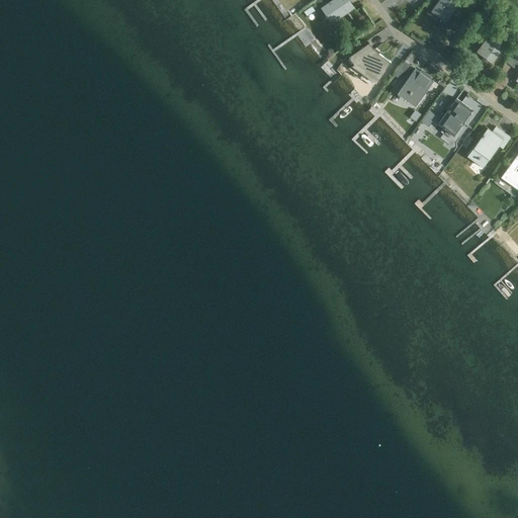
[(348,0),(332,0),(325,5),(335,19),(353,7),(348,0)]
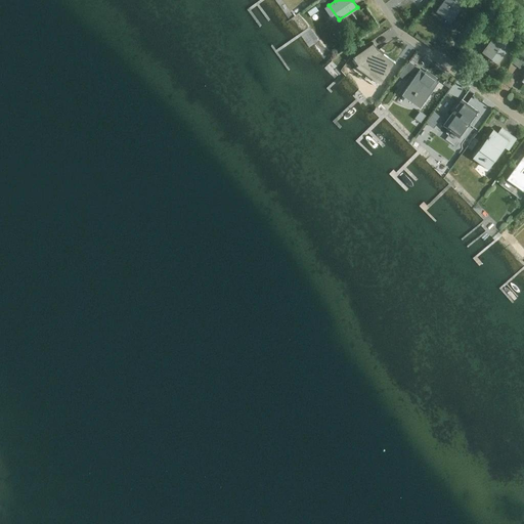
[(463,0),(442,0),(434,11),(448,23),(465,1),(463,0)]
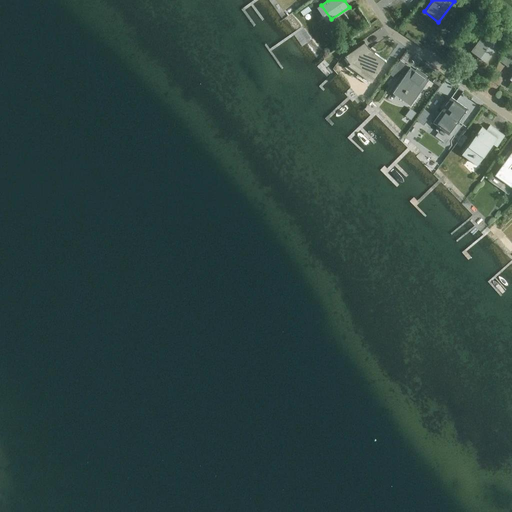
[(482,40),(479,38),(471,50),(485,61),(502,38),(490,29),(482,40)]
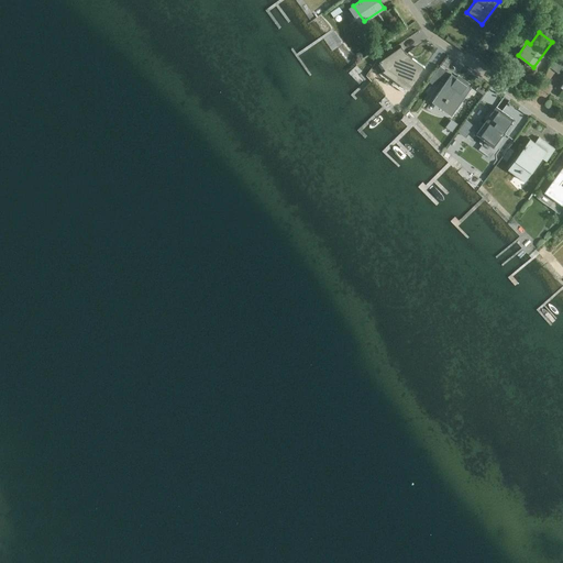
[(406,54),(400,45),(378,61),(385,69),(387,67),(411,85),(424,67),(406,54)]
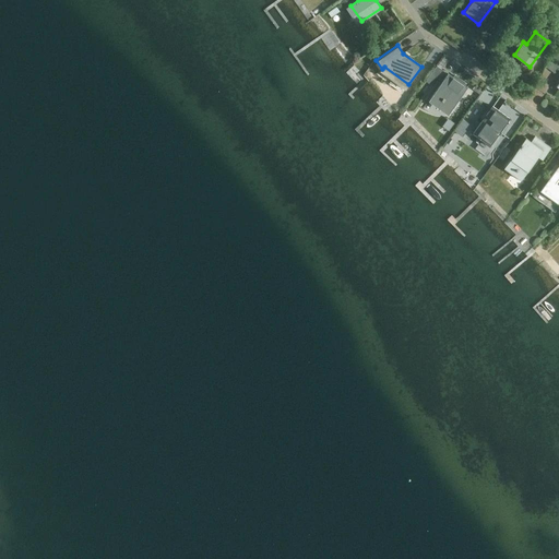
[(558,61),(558,49),(558,48),(545,67),(552,72),(558,61)]
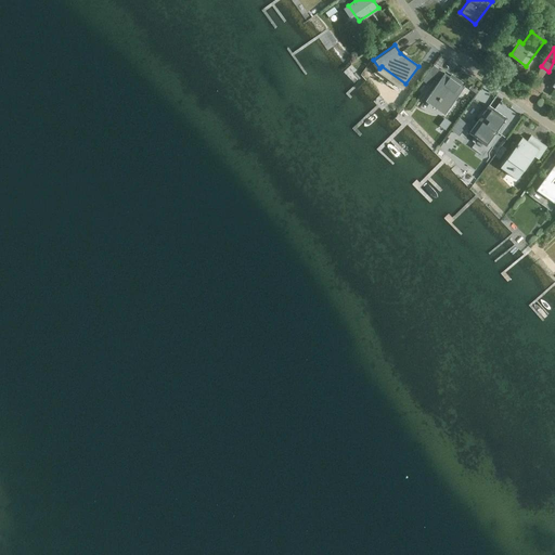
[(433,65),(422,79),(424,80),(429,86),(436,76),(437,77),(439,79),(424,100),(444,114),(463,87),(461,85),(444,74),(443,73),(442,75),(439,72),(440,71),(433,65)]
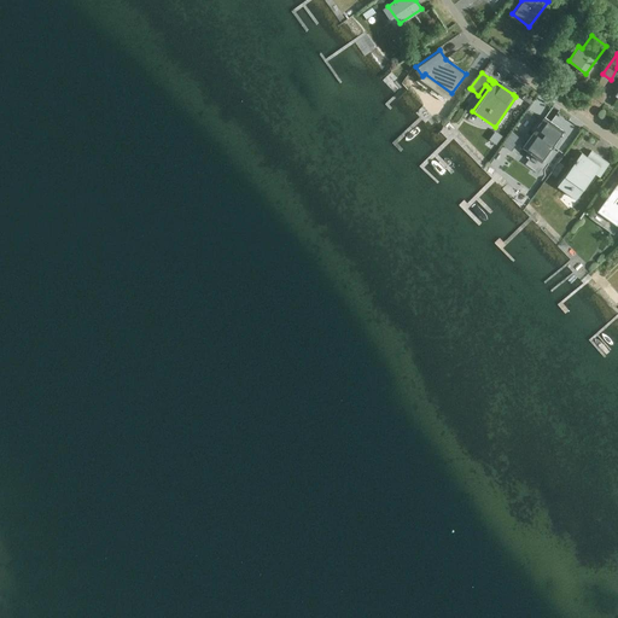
[(540,161),(543,156),(561,130),(543,117),(522,147),(540,161)]
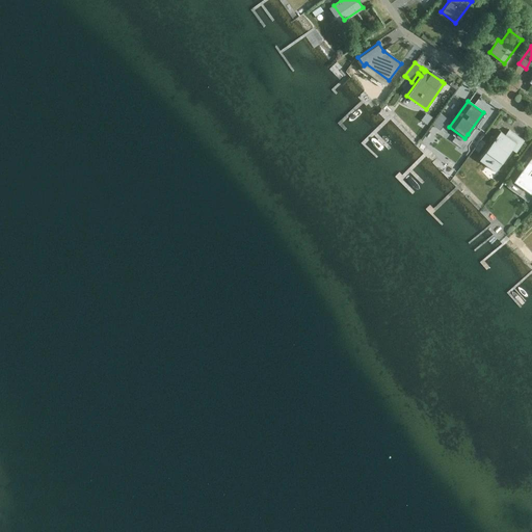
[(511,149),(515,152),(524,140),(508,130),(505,134),(500,131),(495,138),(490,136),(487,141),(491,142),(479,159),(495,170),(511,149)]
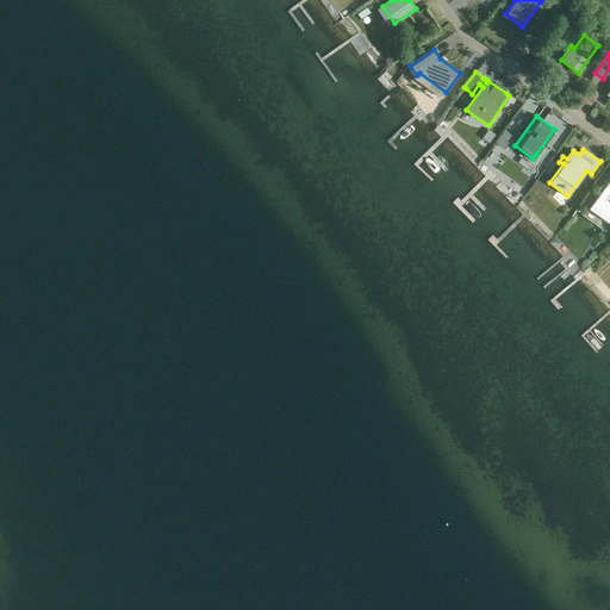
[(609,179),(585,215),(577,209),(572,216),(573,216),(577,211),(585,217),(590,209),(607,222),(598,235),(599,235),(609,219),(609,179)]
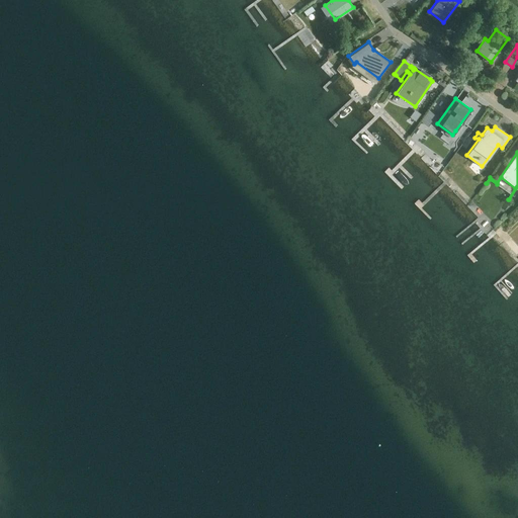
All buildings are outlined.
